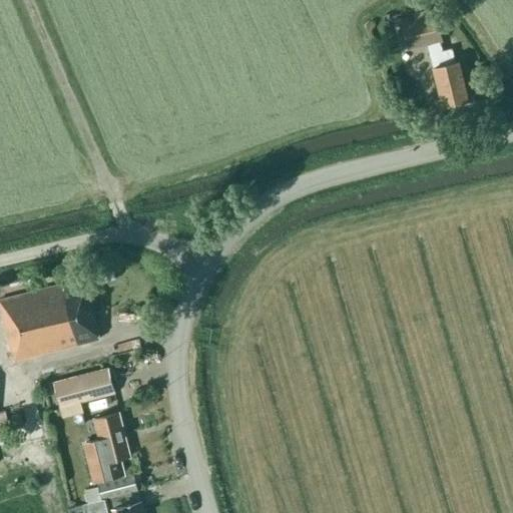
[(433,69),(442,106),(468,100),(458,62),(455,62),(451,49),(442,51),(440,41),(441,41),(435,16),(402,24),(408,49),(427,44),(433,69)]
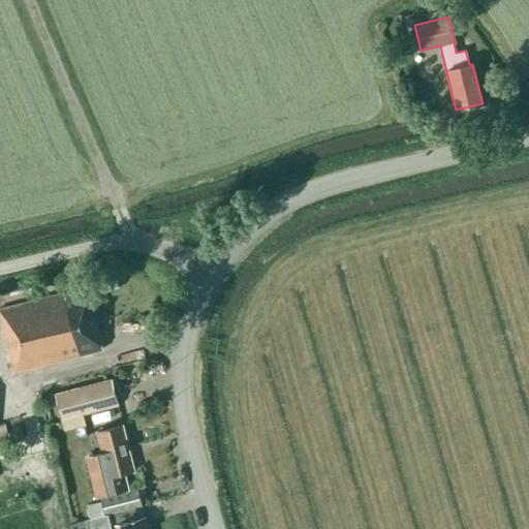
[(0,310),(0,318),(13,373),(102,350),(86,284),(63,290),(64,293),(0,310)]
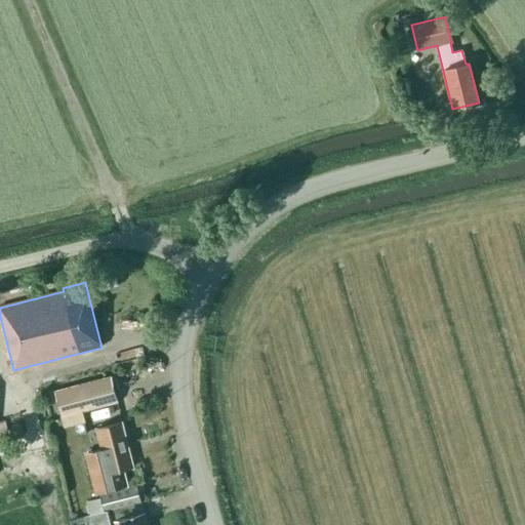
[(116,403),(109,377),(55,392),(65,428),(84,422),(81,412),(116,403)]
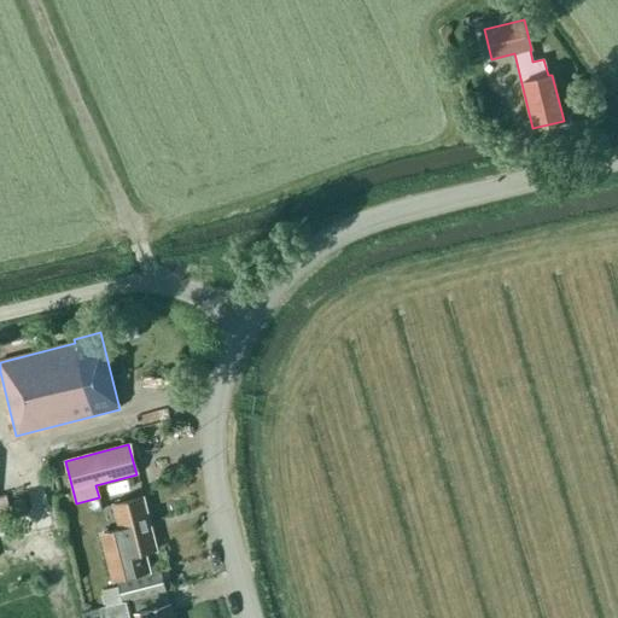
[(0,522),(12,519),(5,494),(0,495),(0,522)]
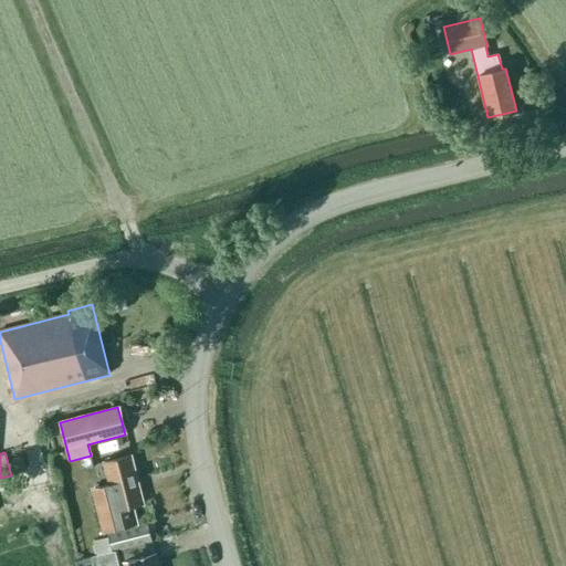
[(134,525),(129,507),(143,504),(130,456),(104,463),(109,485),(98,488),(101,498),(97,499),(105,532),(134,525)]
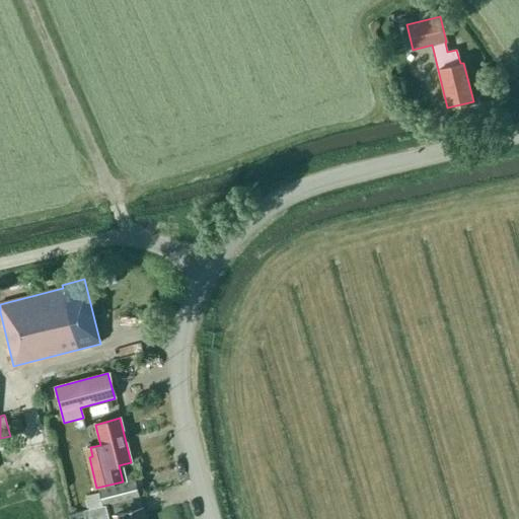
[(102,502),(103,506),(108,505),(140,498),(136,479),(99,489),(102,502)]
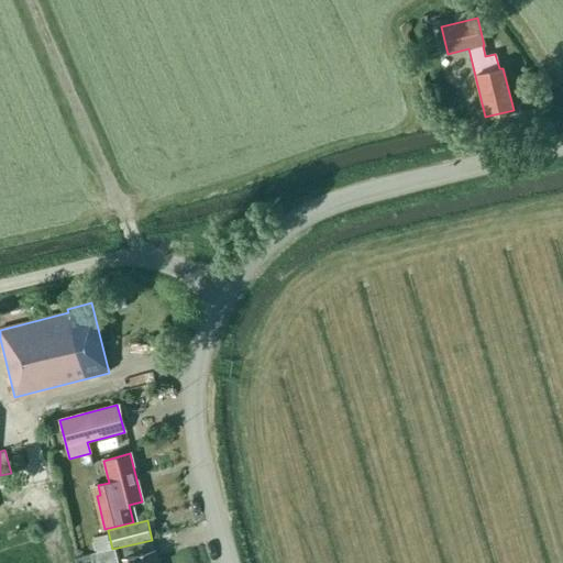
[(157,562),(152,540),(118,548),(112,549),(111,544),(90,553),(91,562),(157,562)]
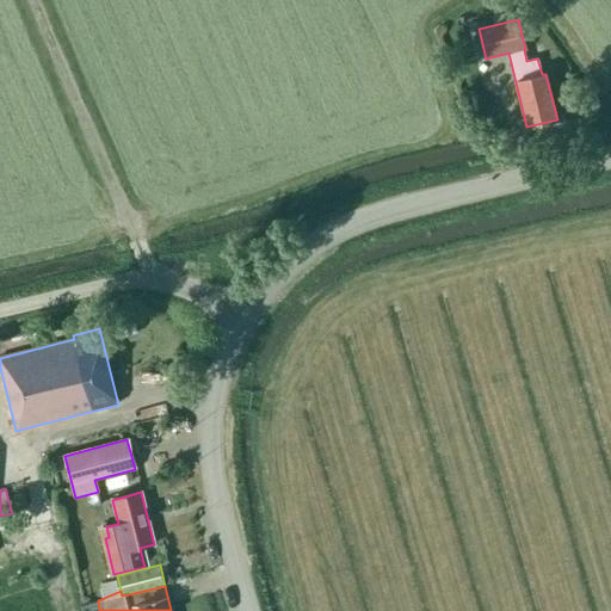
All buildings are outlined.
